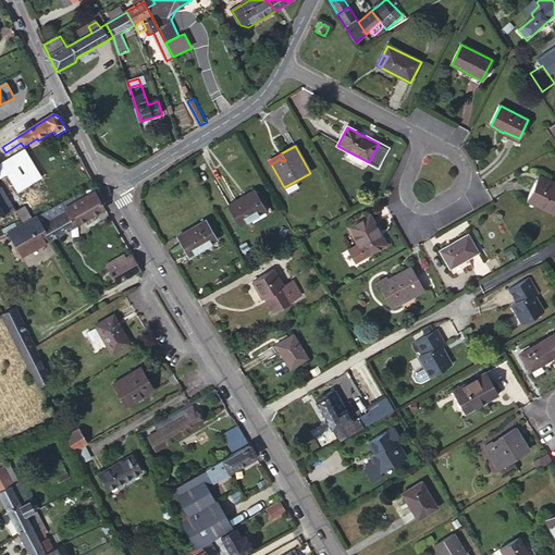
[(546,184),(538,180),(528,201),(554,213),(554,185),(554,183),(549,181),(546,184)]
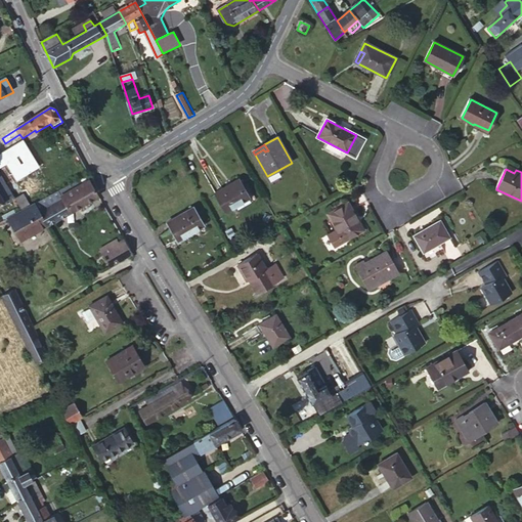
[(89,180),(89,173),(36,204),(39,210),(89,180)]
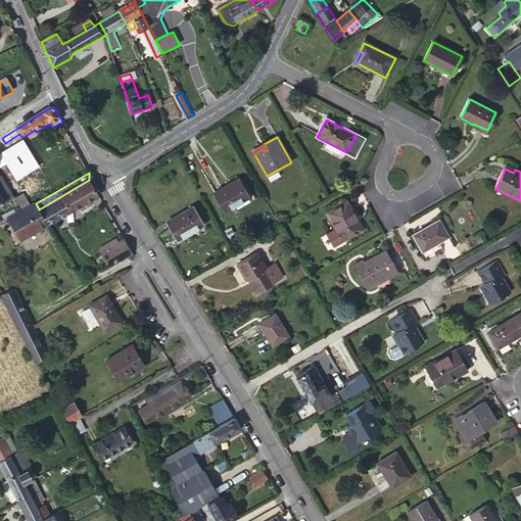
[(8,187),(2,176),(0,177),(0,181),(2,186),(0,187),(0,192),(3,191),(8,187)]
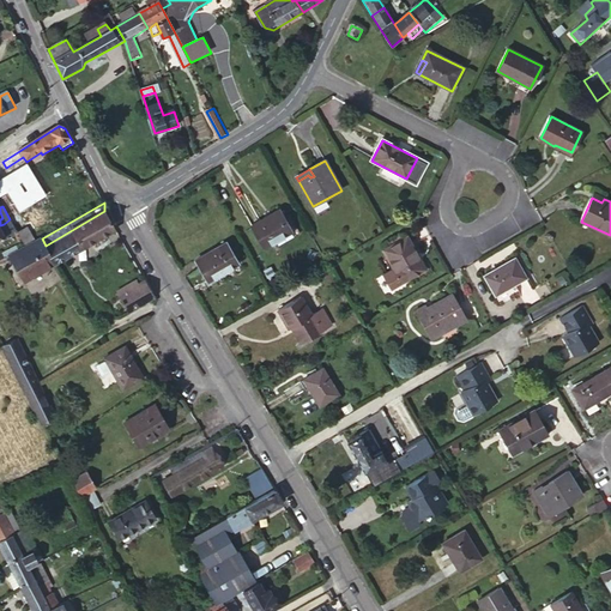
[(115,229),(104,211),(46,246),(56,264),(115,229)]
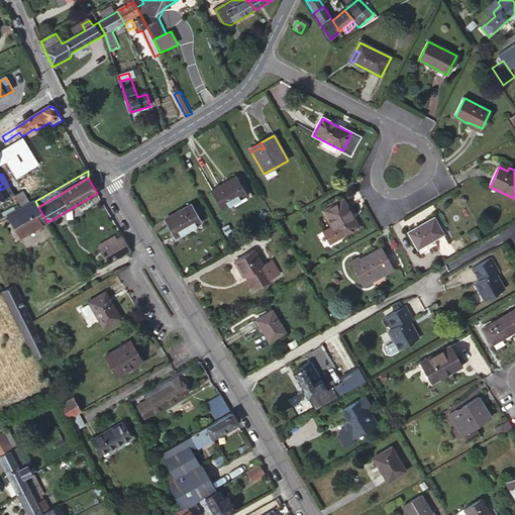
[(224,184),(212,191),(223,210),(246,196),(237,180),(225,186),(224,184)]
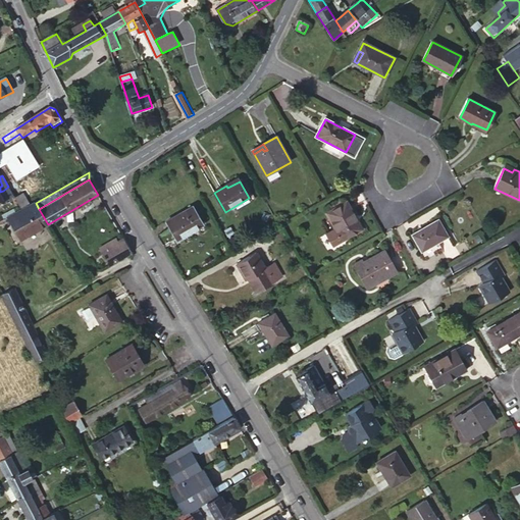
[(2,215),(4,219),(8,217),(21,210),(15,199),(8,187),(3,191),(13,209),(2,215)]
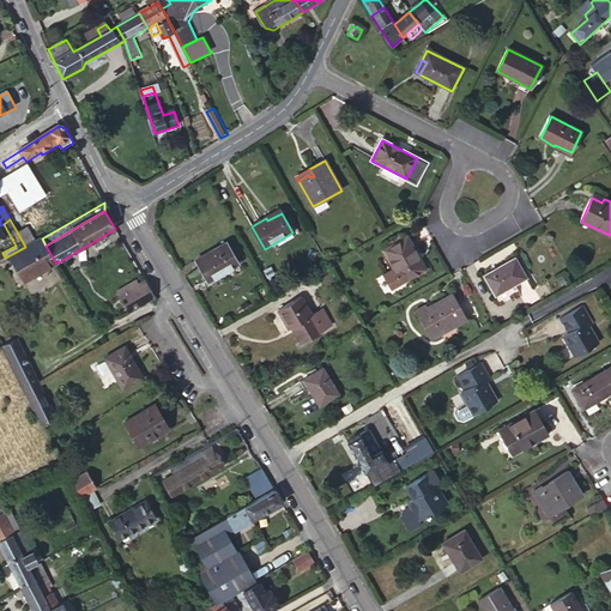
[(28,228),(18,234),(25,247),(35,241),(28,228)]
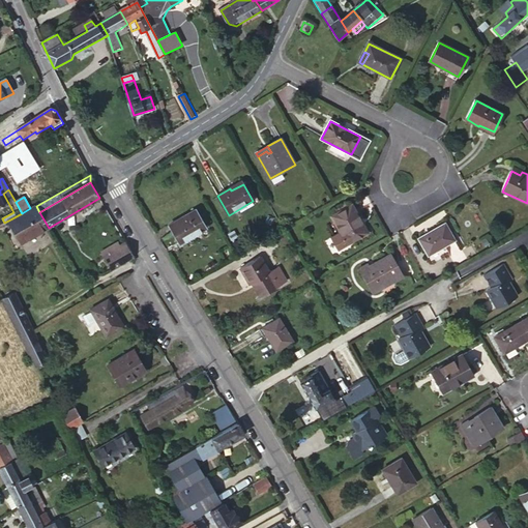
[(358,223),(361,221),(352,205),(331,216),(341,233),(332,237),(340,250),(348,244),(365,235),(358,223)]
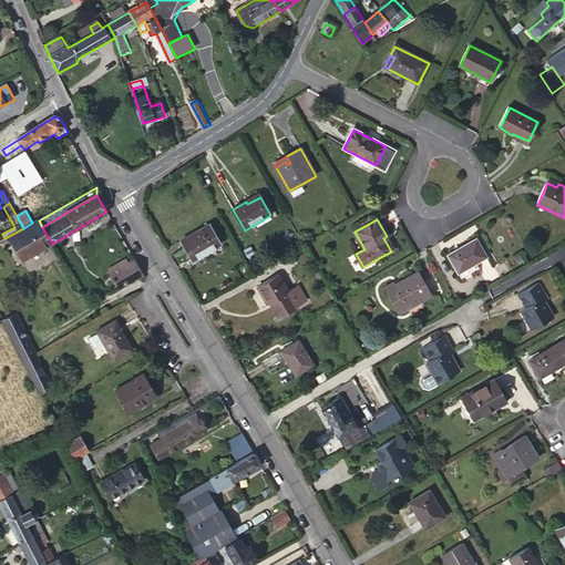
[(23,228),(9,236),(22,260),(52,244),(42,227),(39,221),(32,223),(23,228)]
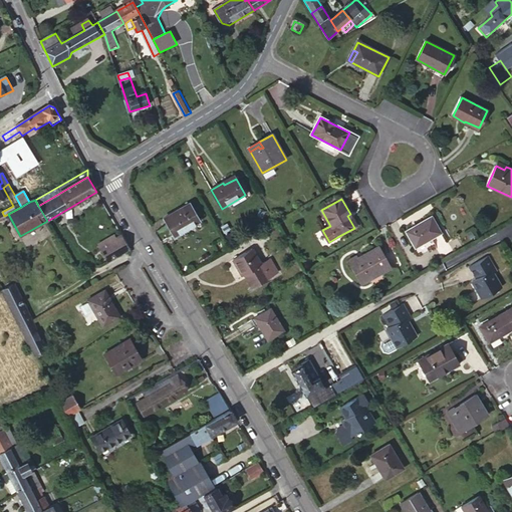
[(190,204),(165,219),(175,236),(200,221),(190,204)]
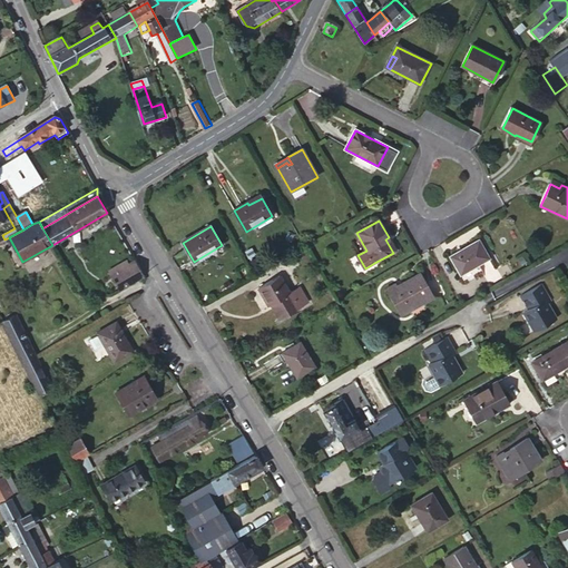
[(397,251),(389,237),(385,240),(393,253),(397,251)]
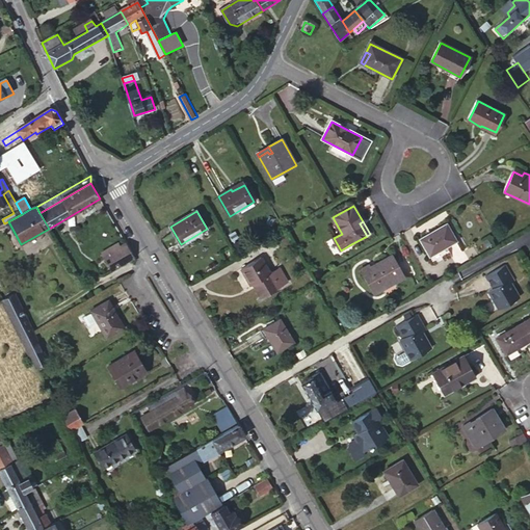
[(447,224),(421,240),(430,257),(457,242),(447,224)]
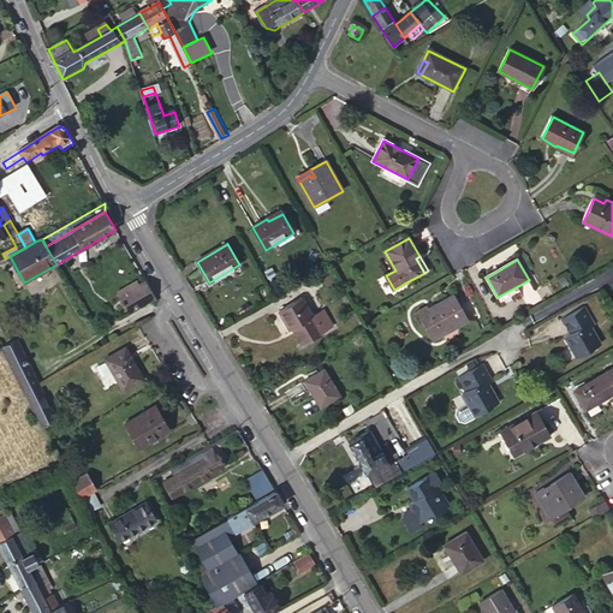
[(155,299),(146,283),(120,298),(130,315),(155,299)]
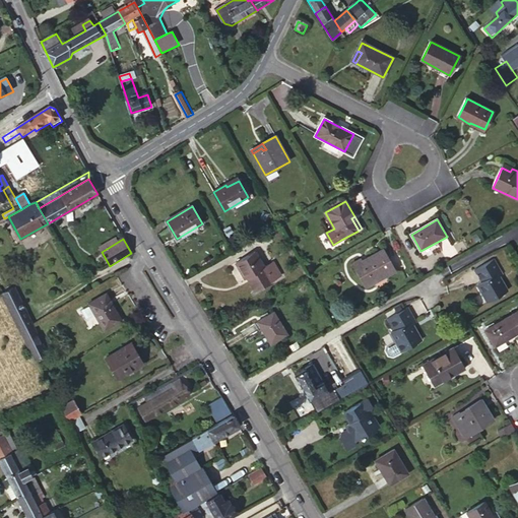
[(362,260),(352,265),(367,288),(396,271),(383,250),(368,259),(369,261),(364,264),(362,260)]
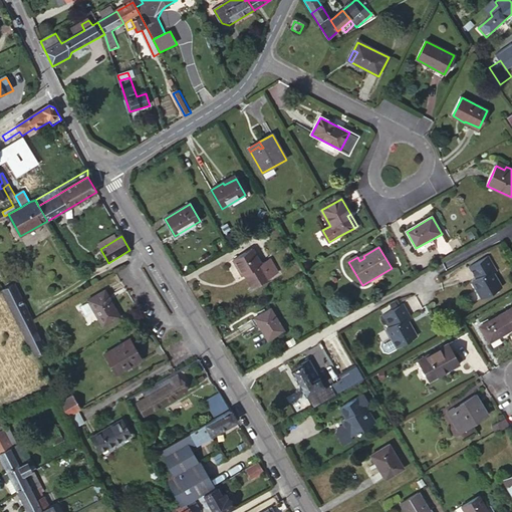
[(242,276),(245,275),(247,274),(250,277),(247,279),(252,288),(278,273),(270,259),(262,264),(253,249),(234,260),(242,276)]
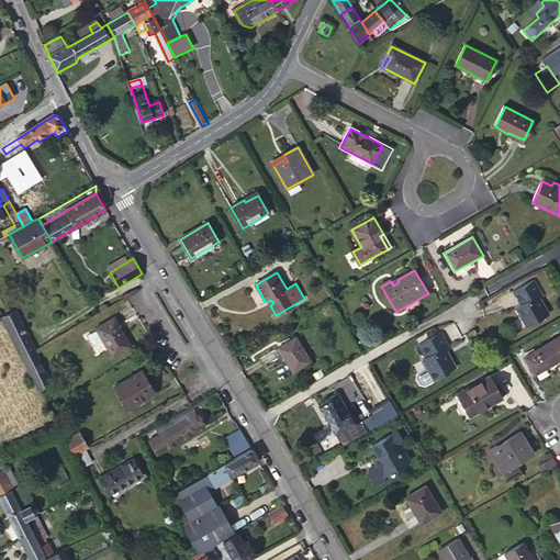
[(536,280),(516,292),(523,304),(517,309),(528,327),(551,314),(545,304),(544,305),(541,300),(546,297),(536,280)]
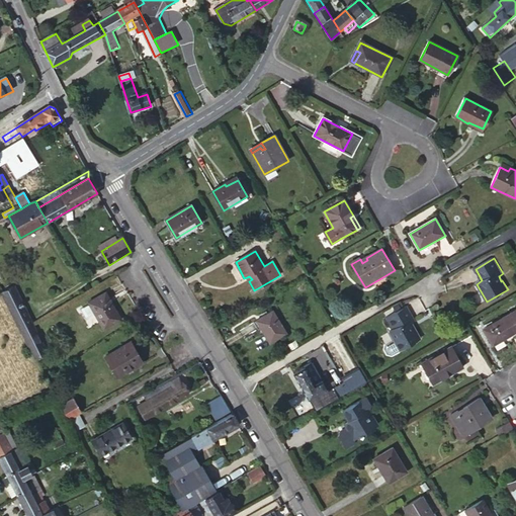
[(15,287),(3,293),(22,330),(32,325),(15,287)]
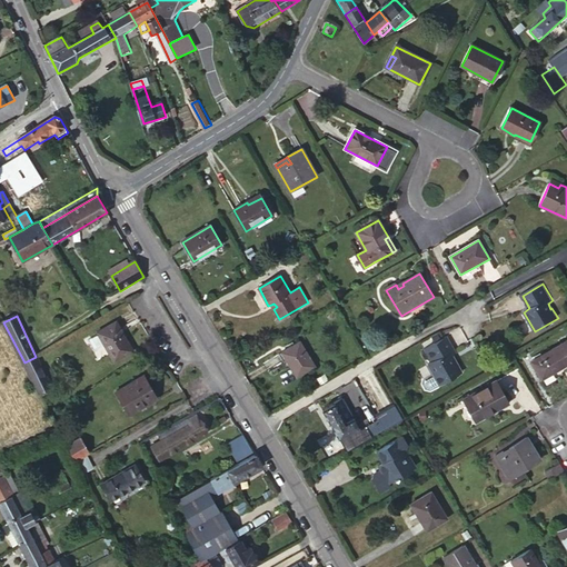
[(99,336),(90,340),(96,350),(105,346),(115,362),(132,351),(117,324),(98,334),(99,336)]
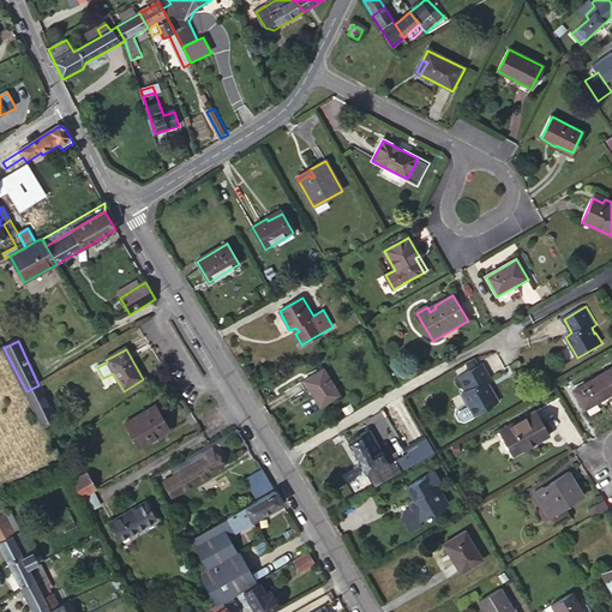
[(483,365),(459,378),(466,391),(462,395),(462,399),(467,407),(471,407),(477,418),(499,403),(492,391),(487,387),(492,383),(483,365)]
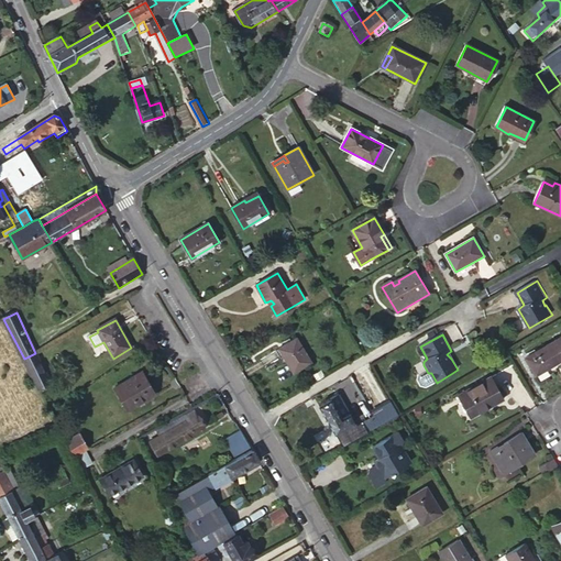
[(560,338),(527,359),(537,375),(560,361),(560,338)]
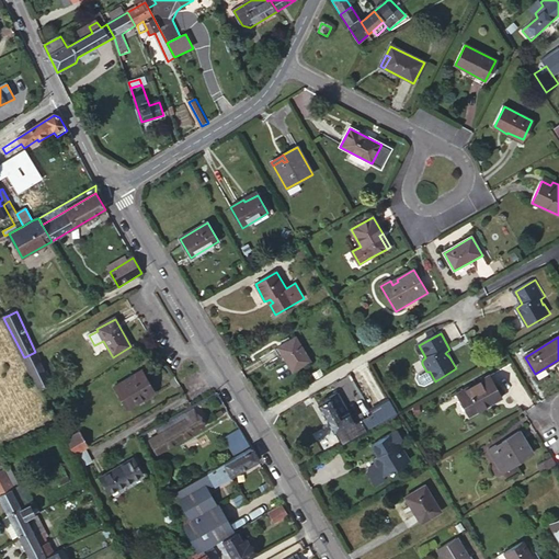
[(296,338),(278,349),(293,372),(310,361),(296,338)]
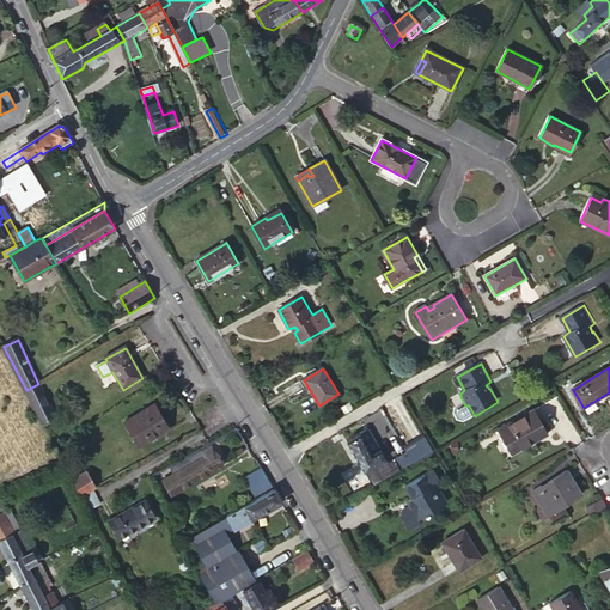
[(38,384),(26,390),(43,422),(54,416),(38,384)]
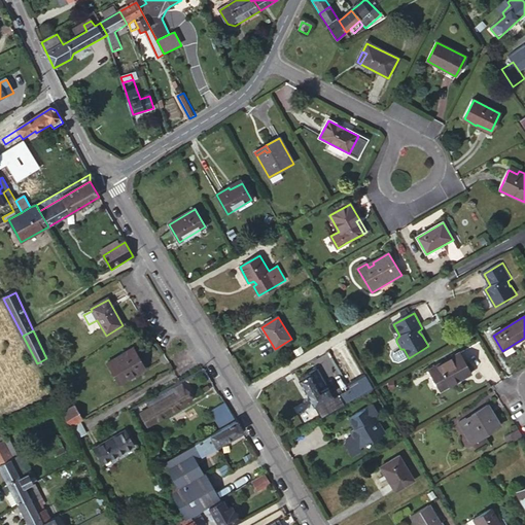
[(134,348),(107,363),(120,385),(146,370),(134,348)]
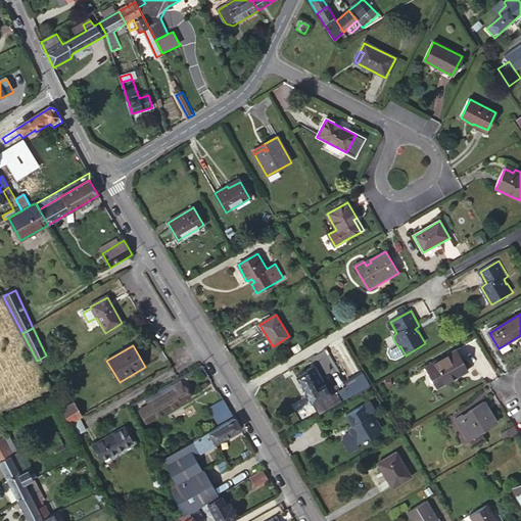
[(292,349),(295,356),(301,350),(298,345),(292,349)]
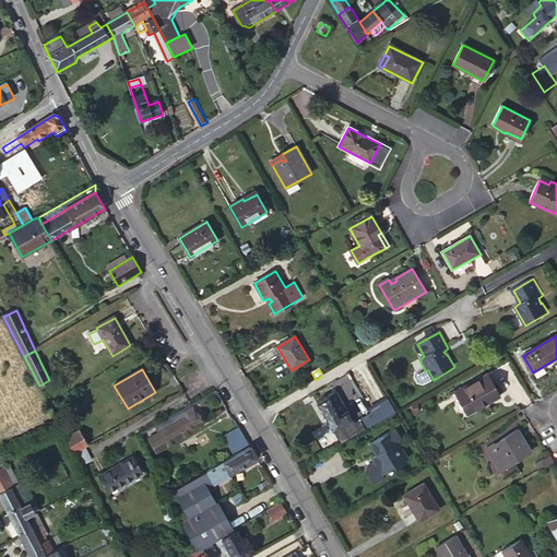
[(421,386),(423,386),(434,380),(428,370),(417,377),(417,379),(421,386)]
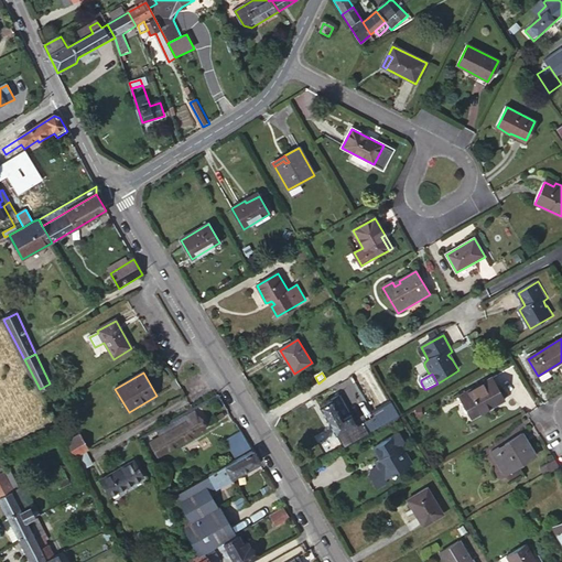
[(492,380),(462,398),(472,414),(488,406),(489,409),(503,400),(492,380)]
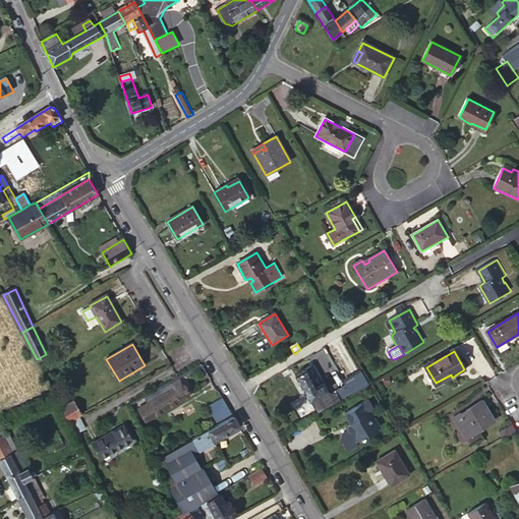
[(314,364),(295,377),(310,402),(329,391),(314,364)]
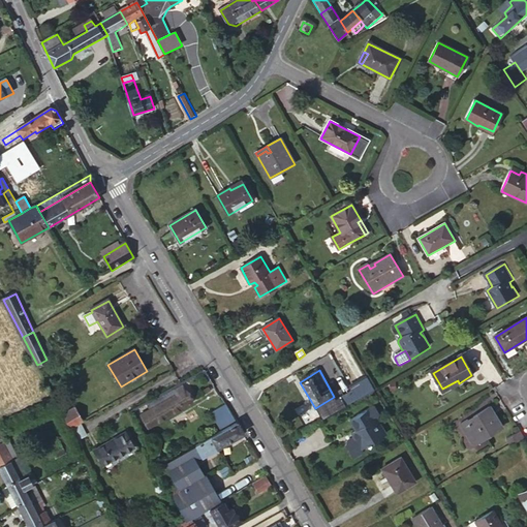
[(375,391),(368,377),(350,386),(359,400),(375,391)]
